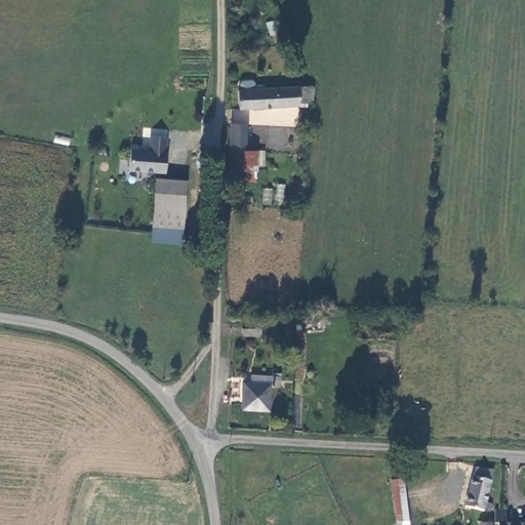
[(271,37),(279,34),(275,21),(267,23),(271,37)]
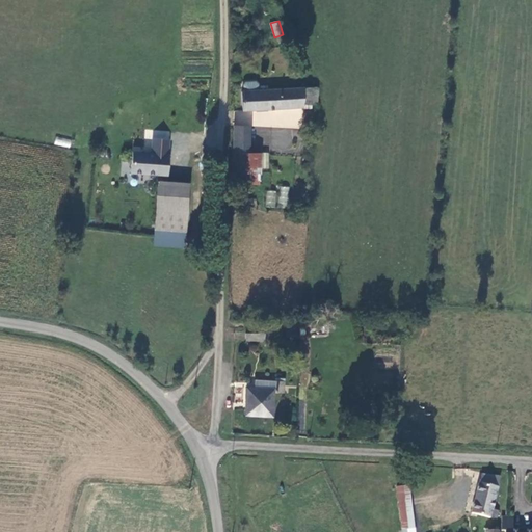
[(306,104),(304,88),(261,89),(261,82),(259,80),(245,80),(243,83),(243,90),(241,90),(242,109),(306,106),(306,104)]
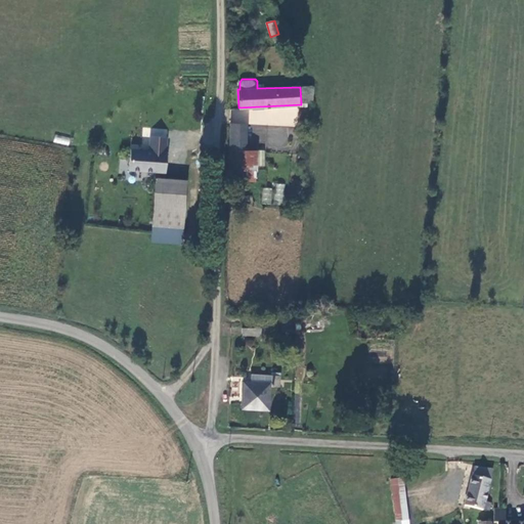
[(301,102),(313,102),(313,87),(300,87),(301,102)]
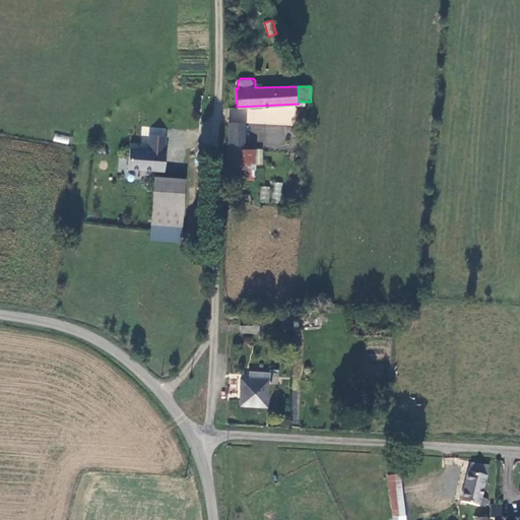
[(245,122),(230,121),(229,147),(243,148),(245,122)]
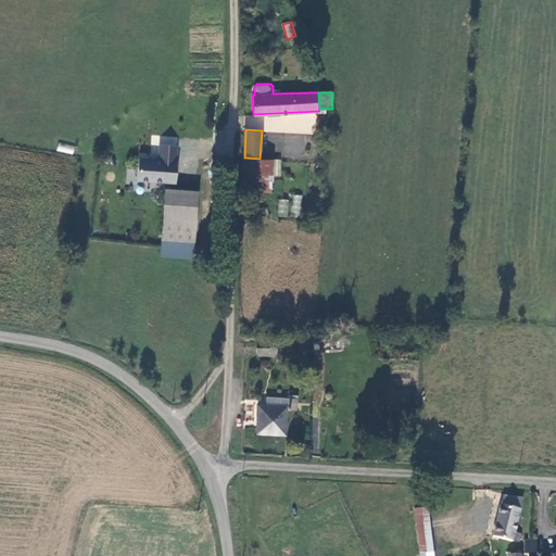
[(305,154),(306,135),(286,134),(285,154),(305,154)]
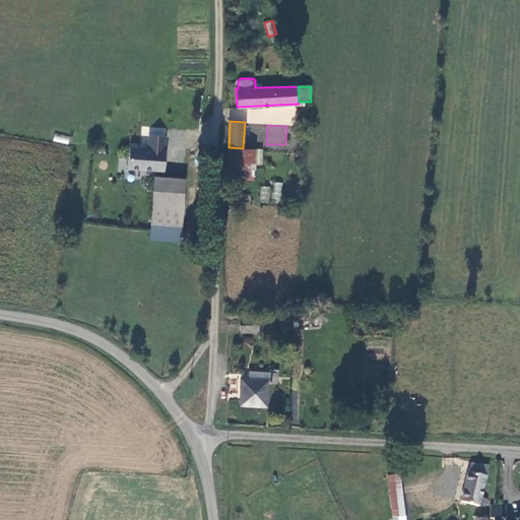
[(56,133),(54,140),(68,144),(70,137),(56,133)]
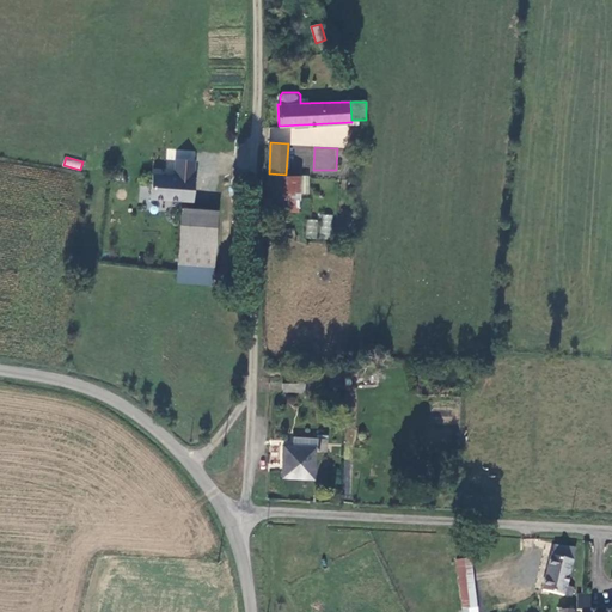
[(286,175),(269,173),(269,185),(269,195),(299,196),(300,176),(286,175)]
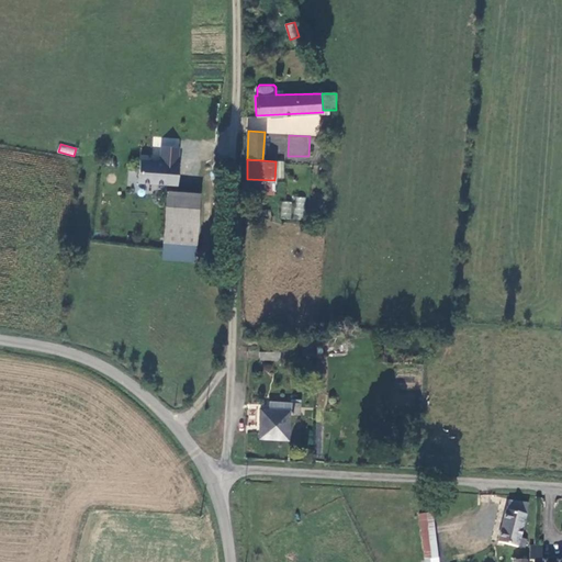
[(180,163),(137,160),(136,182),(179,184),(180,163)]
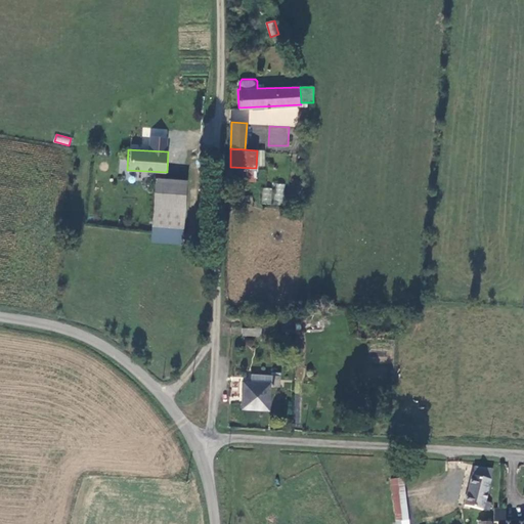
[(230,167),(230,180),(255,182),(256,168),(230,167)]
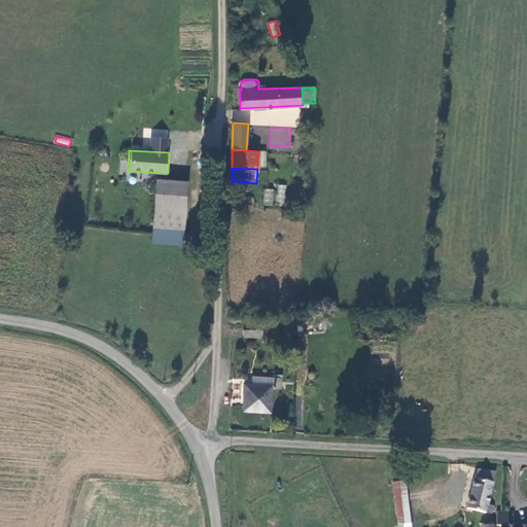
[(188,182),(157,180),(154,241),(185,243),(188,182)]
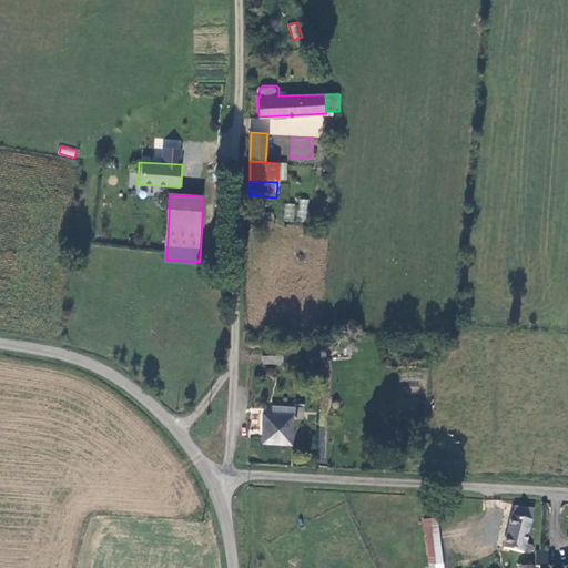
[(298,199),(296,221),(306,222),(308,200),(298,199)]
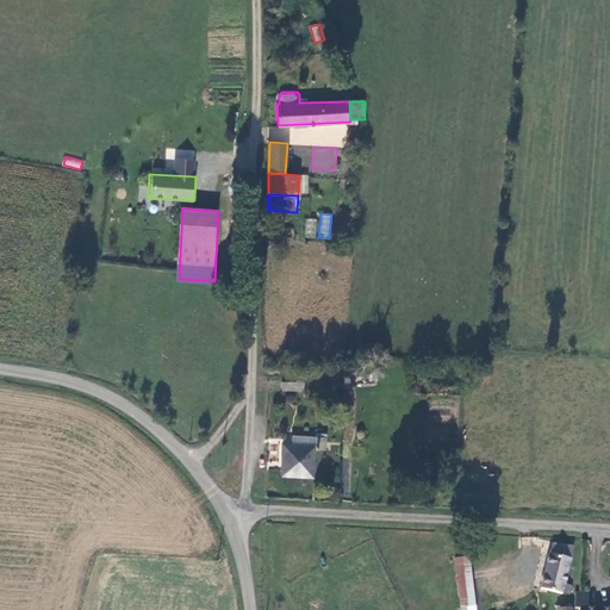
[(317,237),(317,218),(305,218),(305,237),(317,237)]
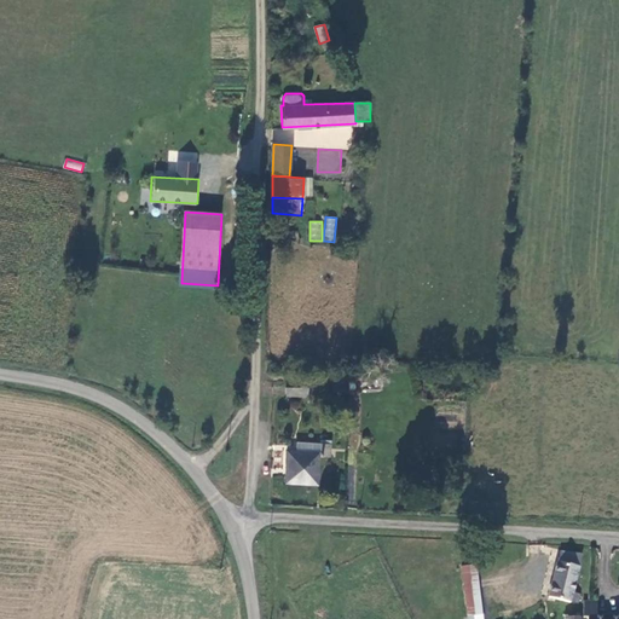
[(312,395),(312,385),(290,385),(290,395),(312,395)]
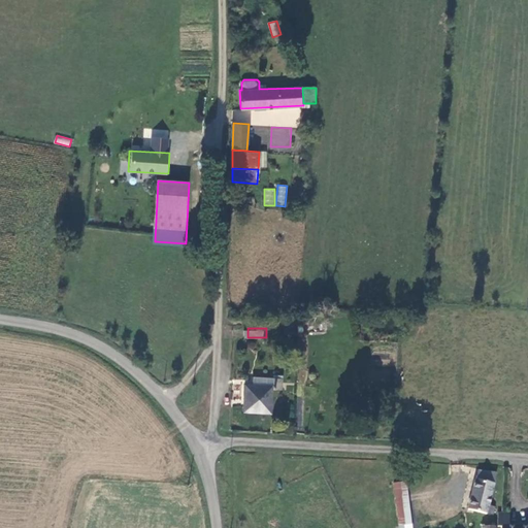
[(284,375),(257,374),(256,387),(248,387),(248,398),(252,398),(252,409),(265,409),(265,414),(276,414),(276,387),(284,387),(284,375)]
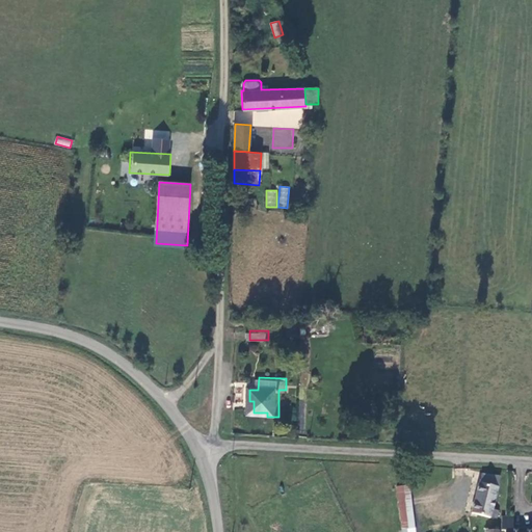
[(474,512),(497,517),(499,510),(493,508),(500,475),(483,473),(482,481),(480,481),(474,512)]
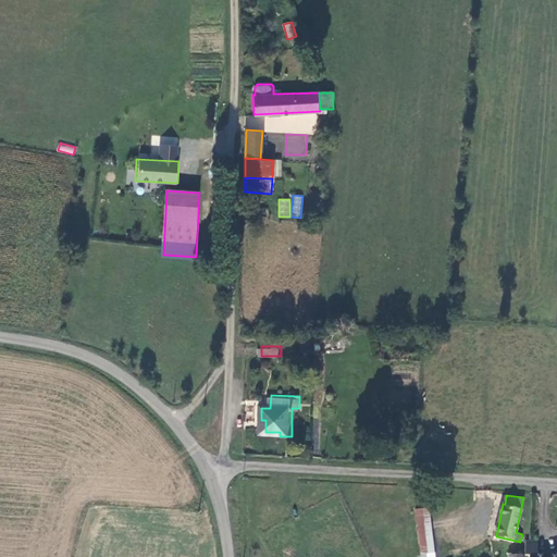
[(435,556),(429,507),(413,509),(420,556),(435,556)]
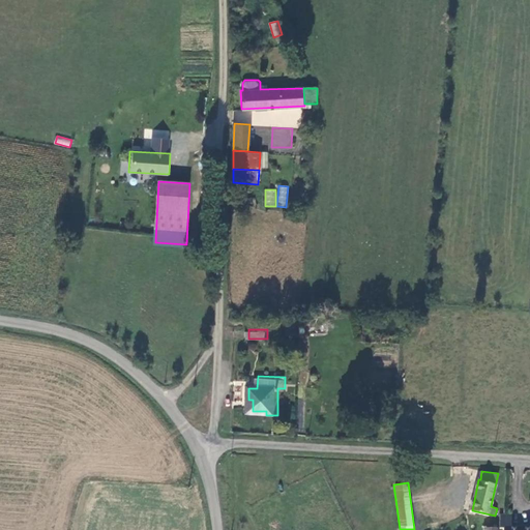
[(499,514),(499,517),(499,527),(502,528),(501,529),(529,529),(529,526),(511,526),(510,514),(503,514),(499,514)]
